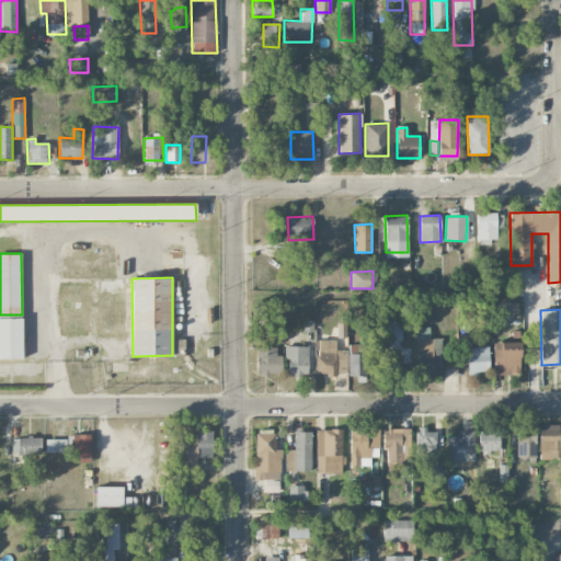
[(0,358),(22,358),(22,318),(0,318),(0,358)]
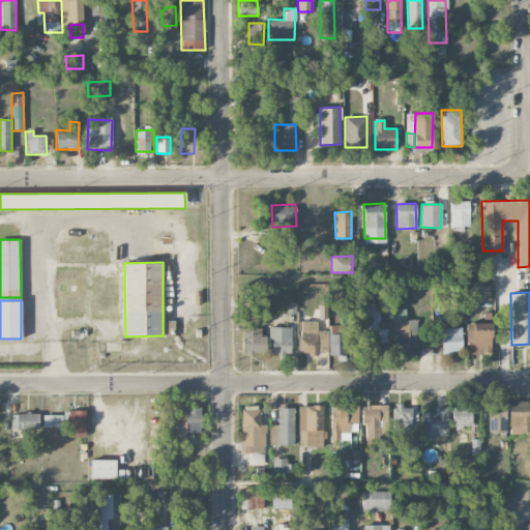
[(360,350),(379,351),(380,304),(361,304),(360,350)]
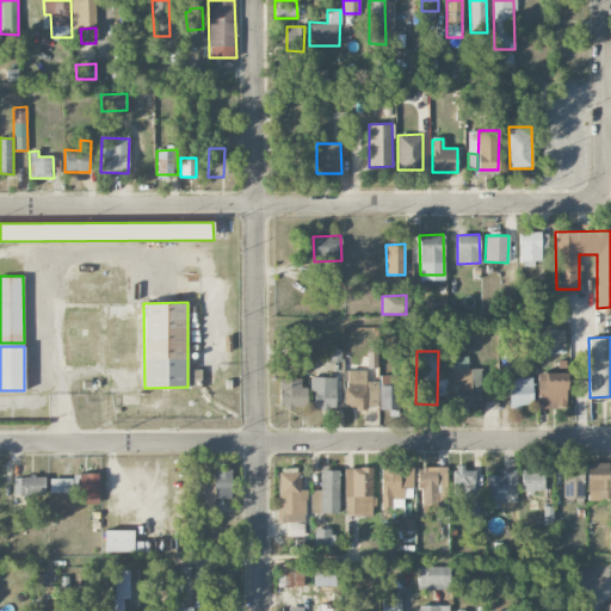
[(452,369),(467,369),(467,356),(452,357),(452,369)]
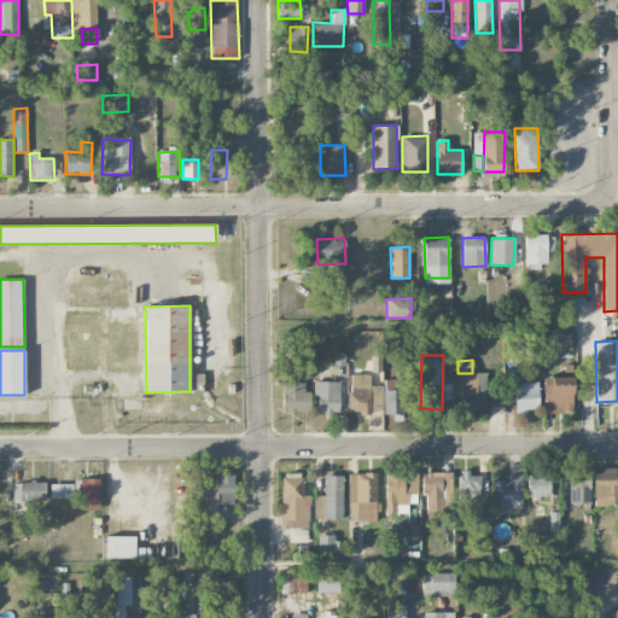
[(454,412),(473,410),(473,406),(487,404),(487,372),(476,373),(476,389),(454,390),(454,412)]
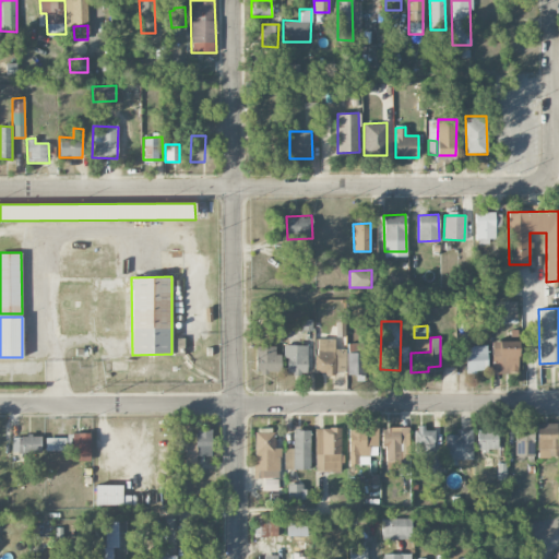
[(173,354),(183,355),(183,337),(173,337),(173,354)]
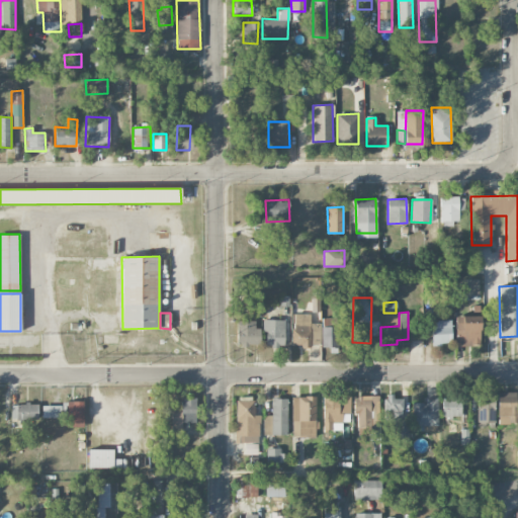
[(292,345),(320,346),(321,323),(310,323),(311,314),(293,313),(292,345)]
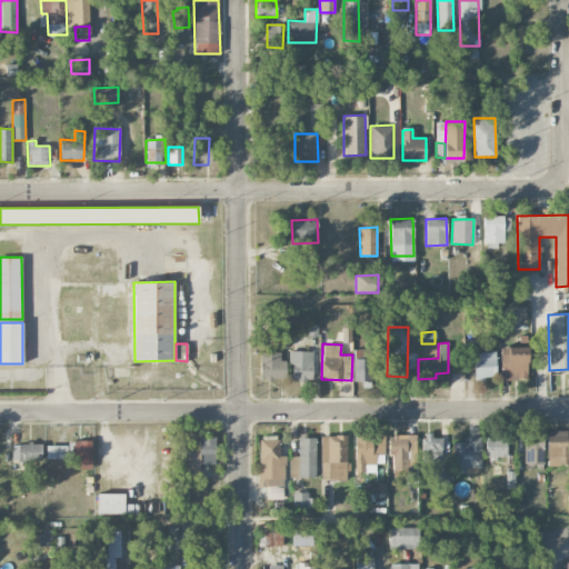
[(527,347),(500,347),(500,380),(528,379),(527,347)]
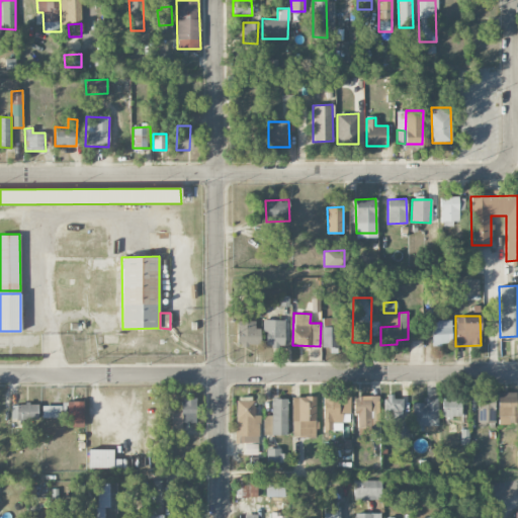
[(336,348),(337,318),(322,318),(321,347),(336,348)]
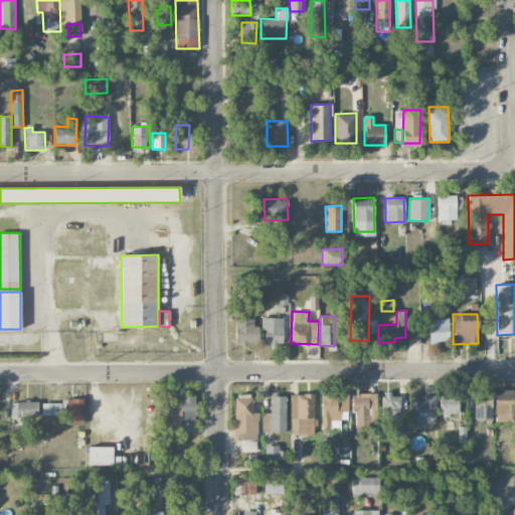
[(253,318),(234,319),(235,343),(259,343),(259,326),(253,326),(253,318)]
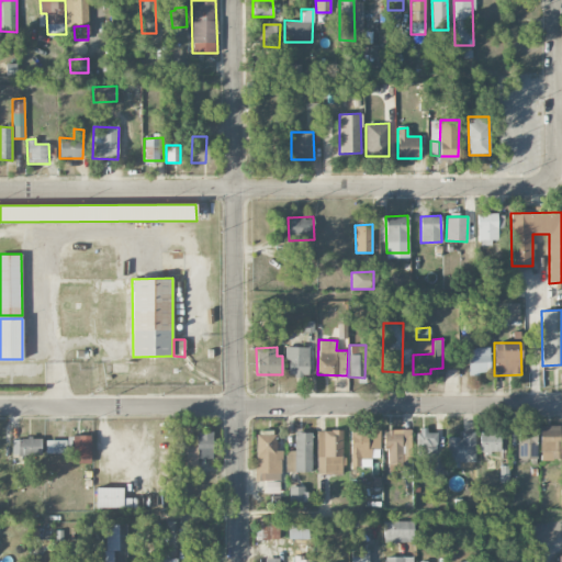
[(310,347),(288,347),(287,375),(308,375),(310,347)]
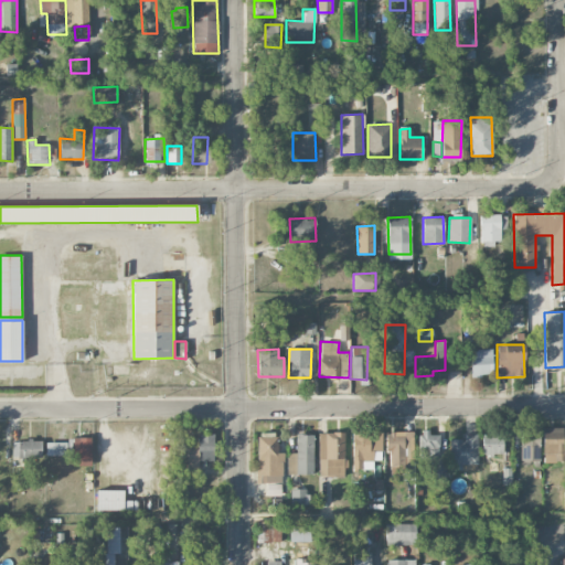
[(471,375),(493,375),(492,349),(470,350),(471,375)]
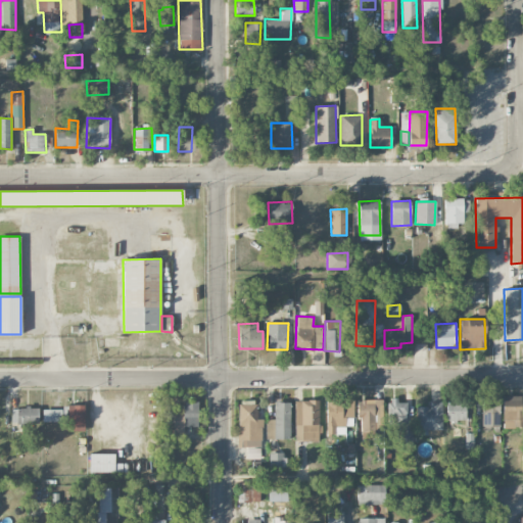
[(522,394),(503,395),(504,428),(522,427),(522,394)]
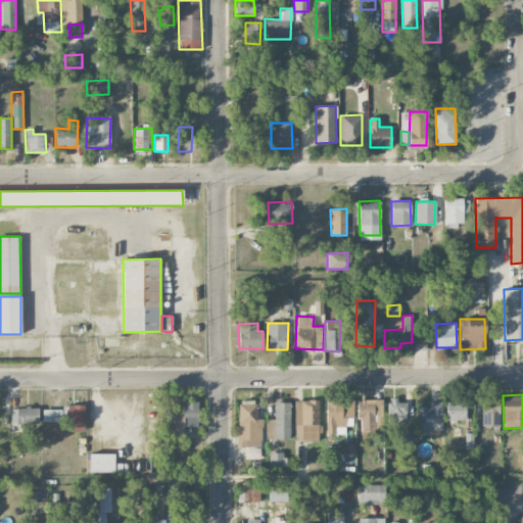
[(482,425),(498,426),(500,397),(482,396),(482,425)]
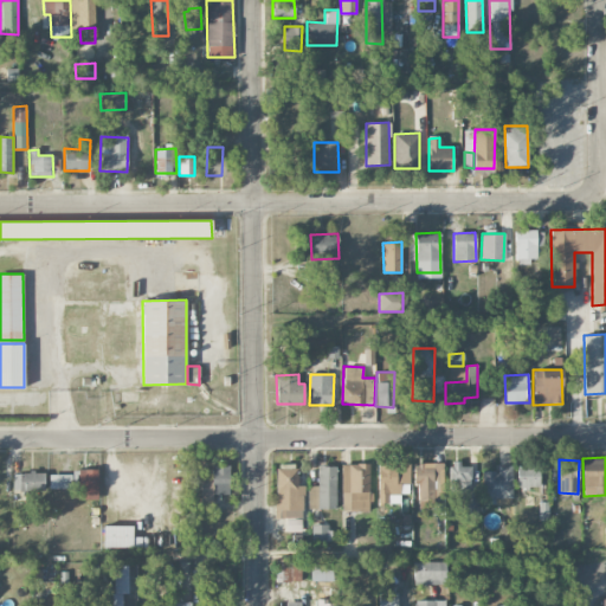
[(389,503),(389,494),(400,494),(401,483),(410,483),(410,462),(379,461),(378,503),(389,503)]
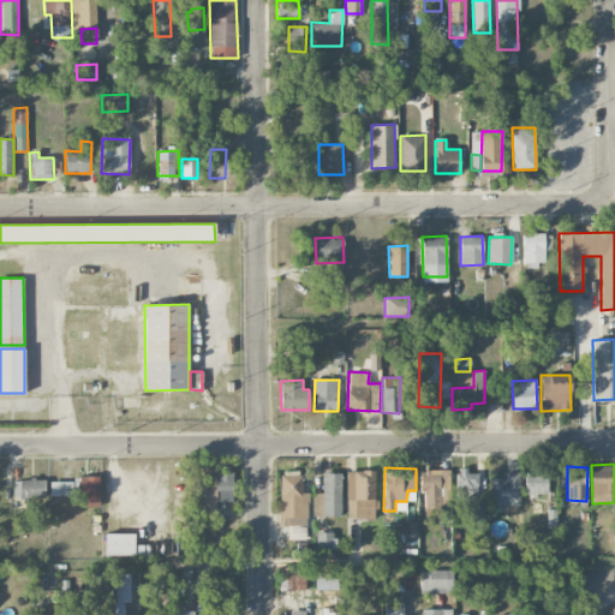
[(346,471),(347,519),(376,518),(375,470),(346,471)]
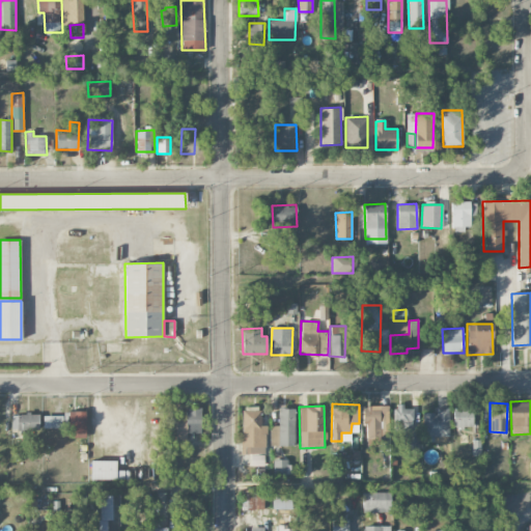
[(386,406),(364,406),(365,439),(387,438),(386,406)]
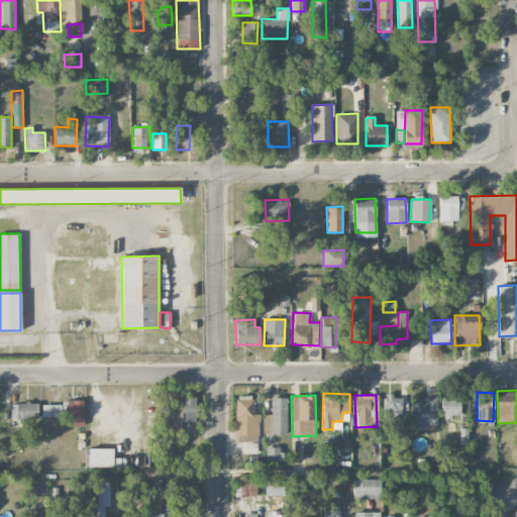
[(401,396),(384,396),(384,420),(402,420),(401,396)]
